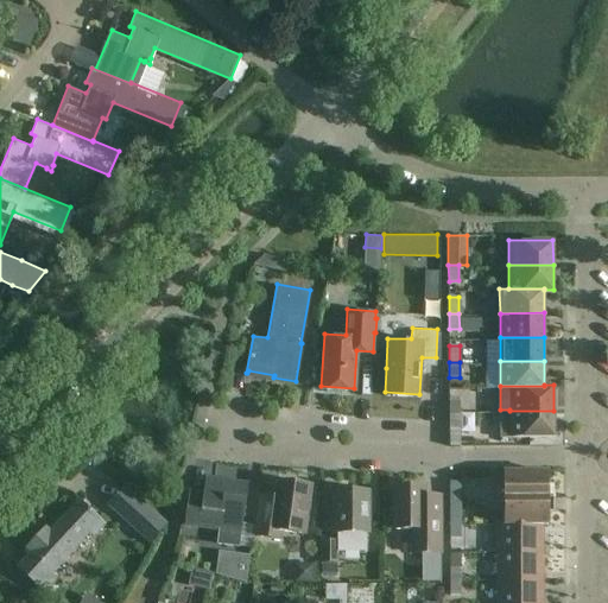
[(467,394),(460,394),(449,394),(449,410),(460,410),(467,410),(467,394)]
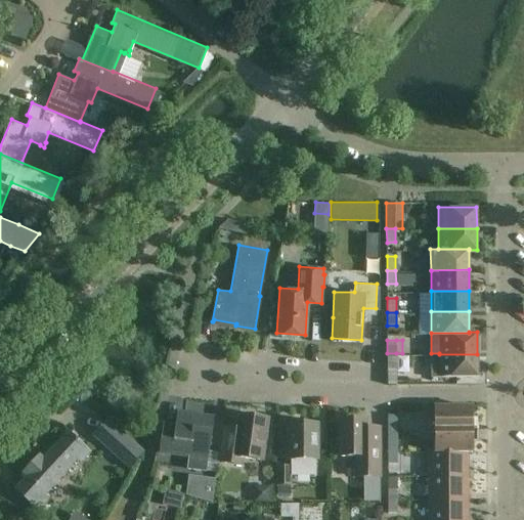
[(396,353),(387,353),(387,382),(396,382),(396,353)]
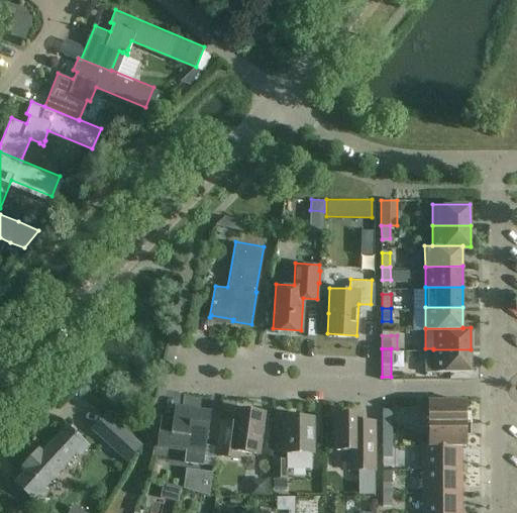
[(425,370),(433,370),(471,370),(471,349),(433,349),(433,348),(425,348),(425,370)]
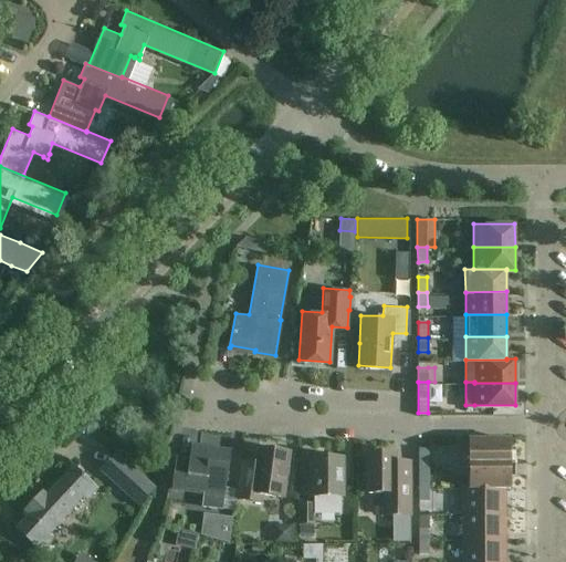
[(470,486),(505,486),(510,486),(509,437),(469,437),(470,485),(470,486)]
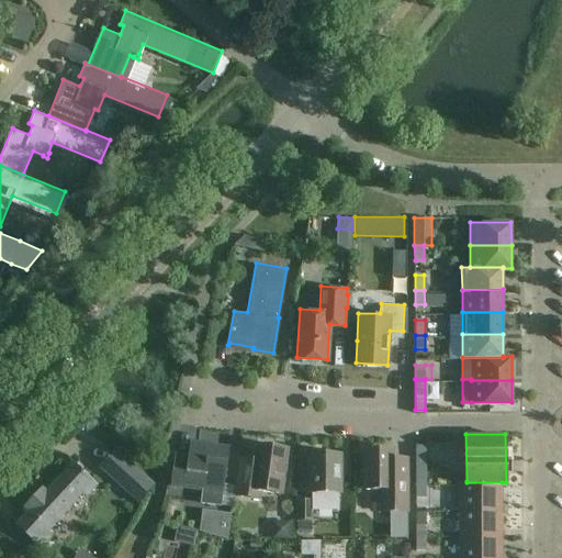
[(224,477),(226,455),(228,446),(190,441),(188,464),(175,462),(171,482),(203,487),(201,500),(220,503),(224,477)]
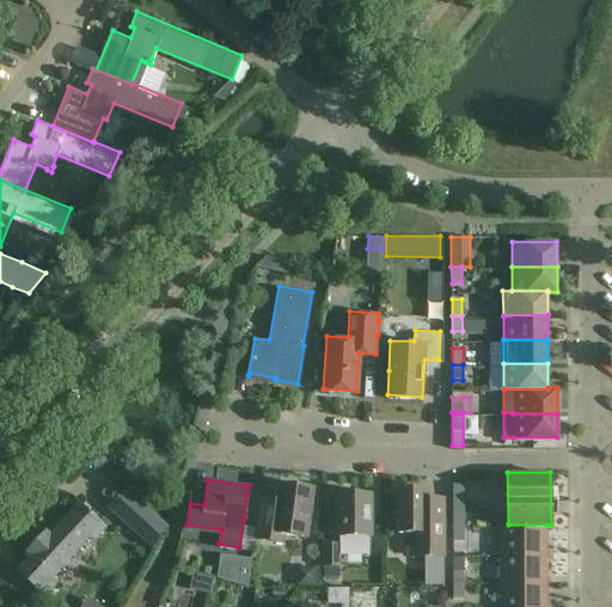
[(263,496),(259,520),(257,537),(281,539),(282,531),(306,534),(312,486),(279,482),(277,498),(263,496)]
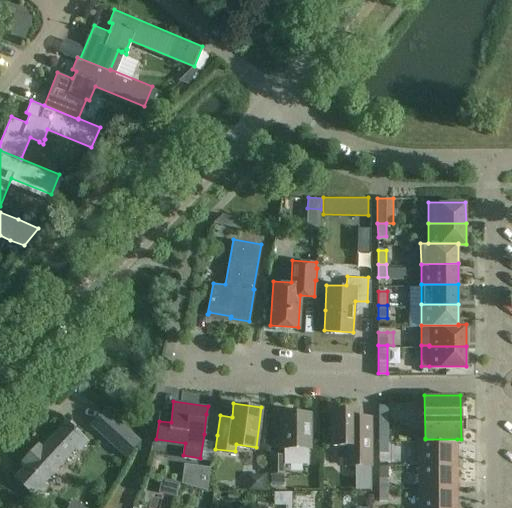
[(379,415),(387,415),(387,403),(378,403),(379,415)]
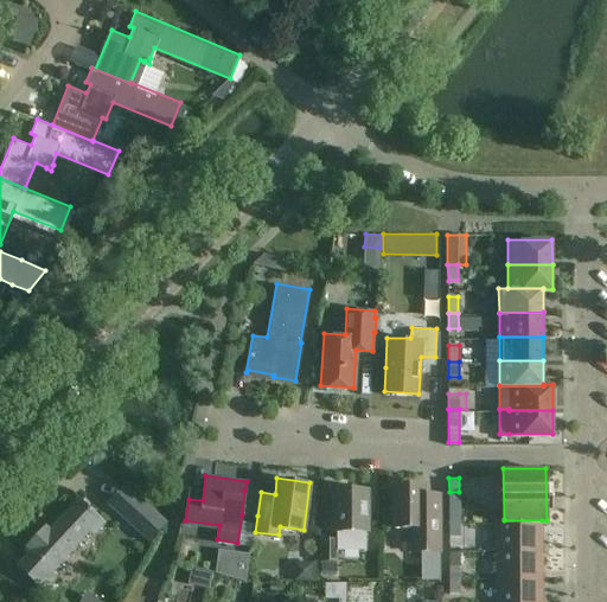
[(148,538),(165,519),(125,482),(108,501),(148,538)]
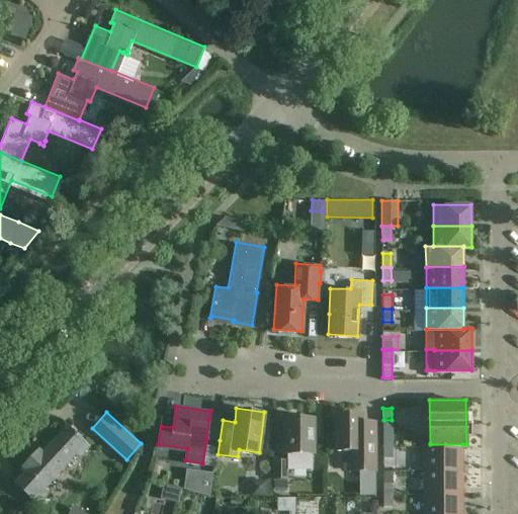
[(361,420),(361,412),(336,412),(336,448),(350,448),(350,468),(375,468),(375,420),(361,420)]
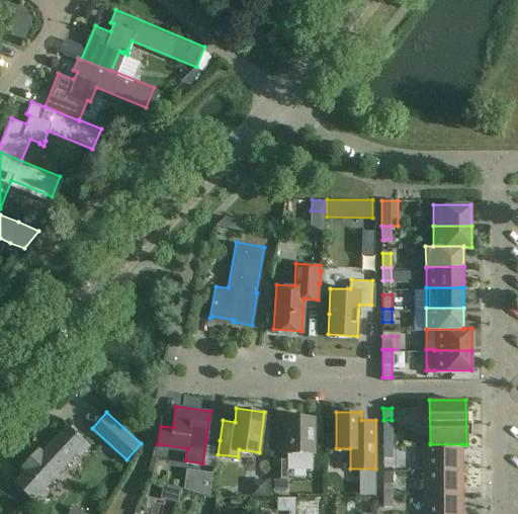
[(273,459),(273,478),(287,478),(287,468),(313,468),(313,451),(313,436),(313,416),(285,416),(285,451),(287,451),(287,459),(273,459)]
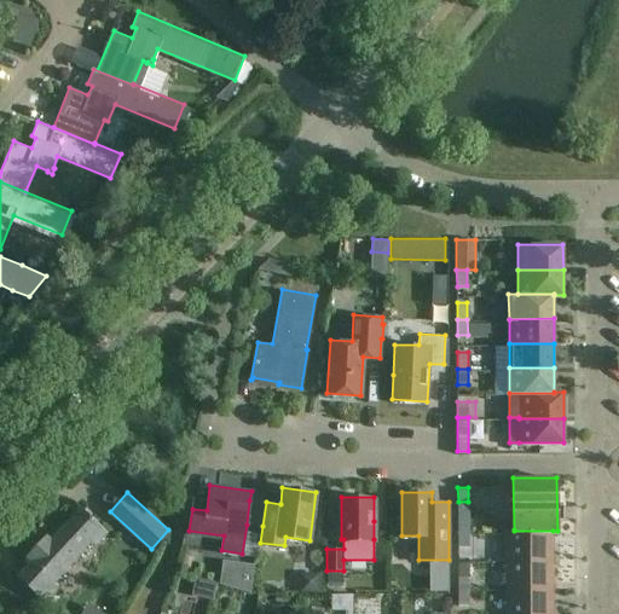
[(458,502),(458,511),(458,516),(468,516),(468,502),(458,502)]
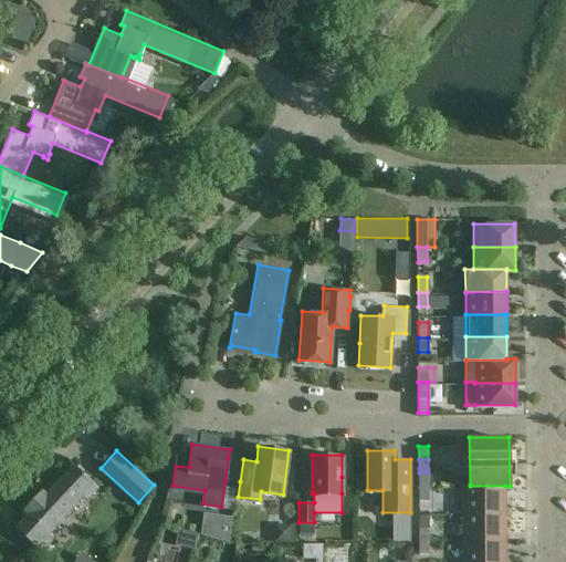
[(96,485),(88,478),(72,464),(62,475),(65,478),(50,496),(42,489),(23,509),(28,512),(16,527),(40,549),(53,533),(49,529),(82,492),(85,497),(96,485)]
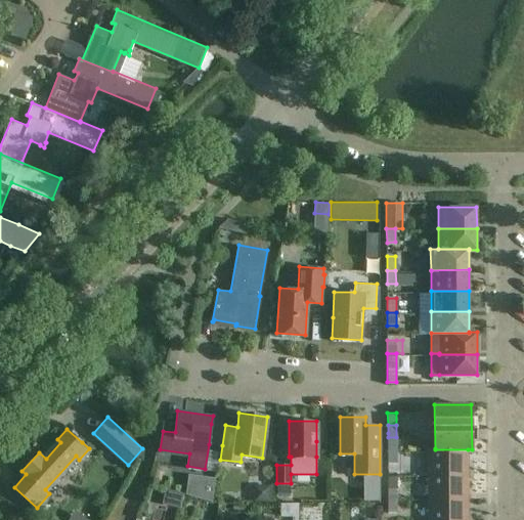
[(396,437),(388,437),(388,448),(396,448),(396,437)]
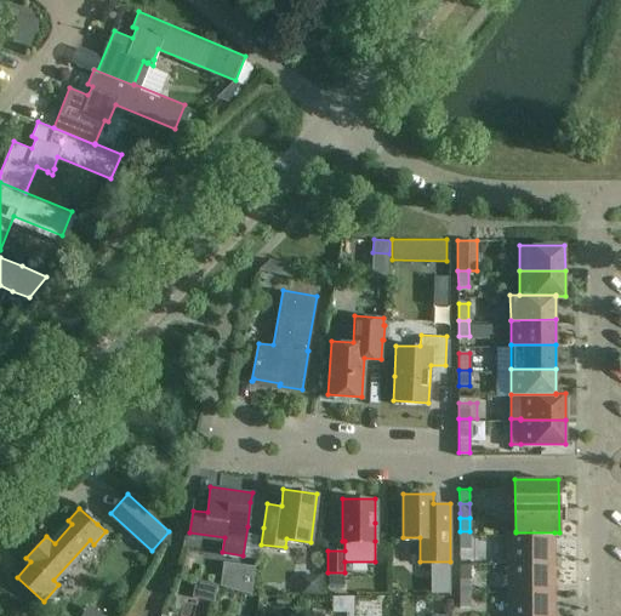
[(469,531),(460,531),(460,546),(469,546),(469,531)]
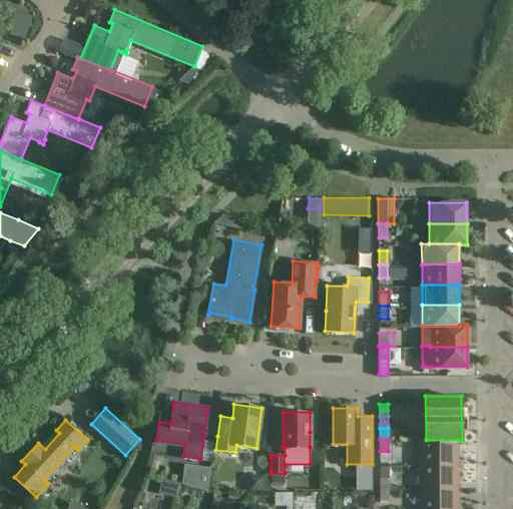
[(419,464),(458,464),(458,440),(426,440),(426,439),(419,439),(419,464)]
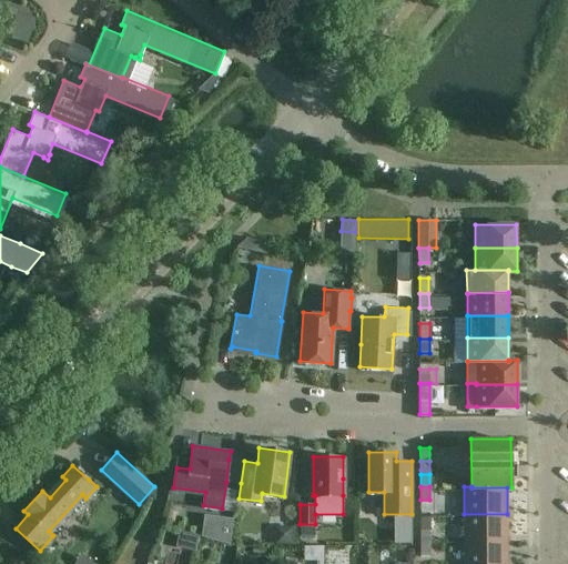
[(234,539),(236,513),(206,512),(204,536),(234,539)]
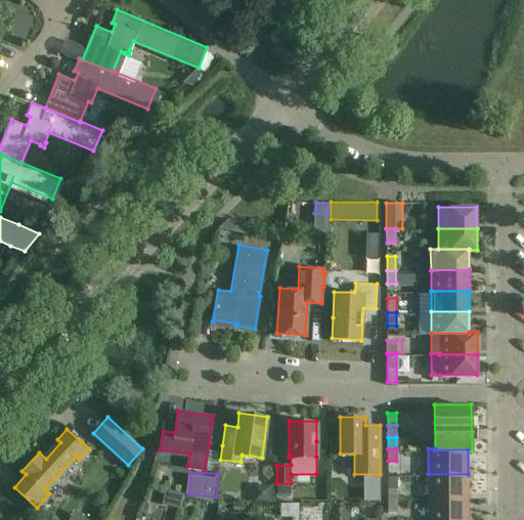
[(429,499),(468,499),(468,474),(428,474),(429,499)]
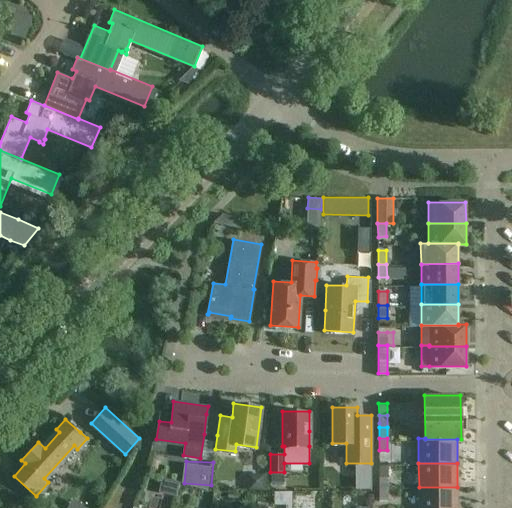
[(248,473),(248,489),(264,489),(264,472),(248,473)]
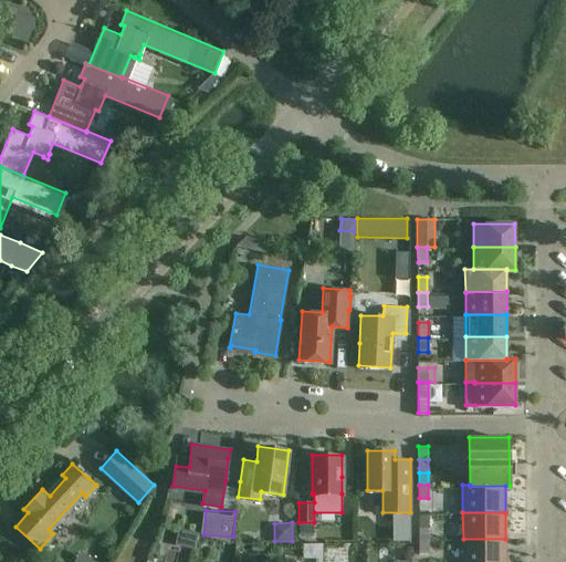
[(179,527),(175,543),(195,548),(198,531),(179,527)]
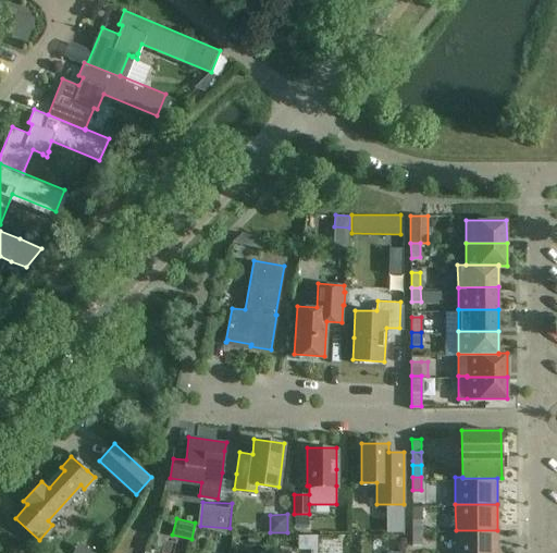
[(412,530),(422,530),(422,518),(412,518),(412,530)]
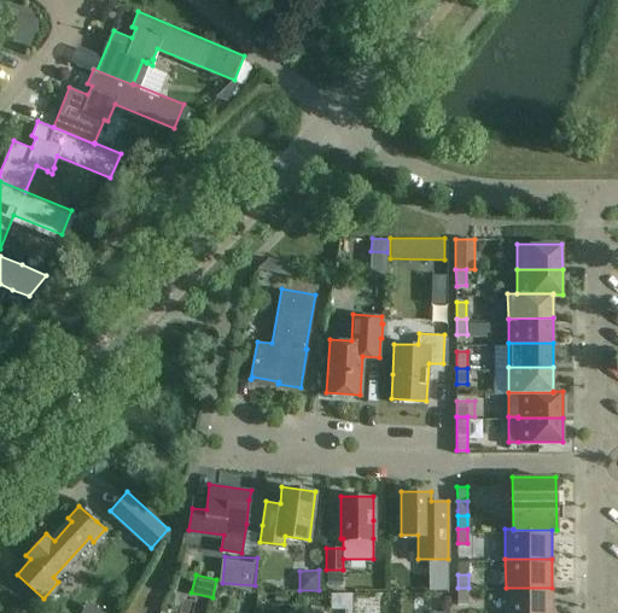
[(468,588),(458,588),(458,602),(468,602),(468,588)]
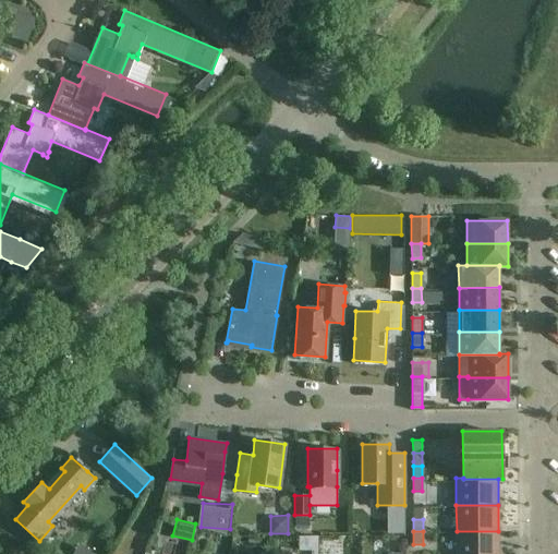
[(456,553),(498,553),(498,531),(457,531),(456,553)]
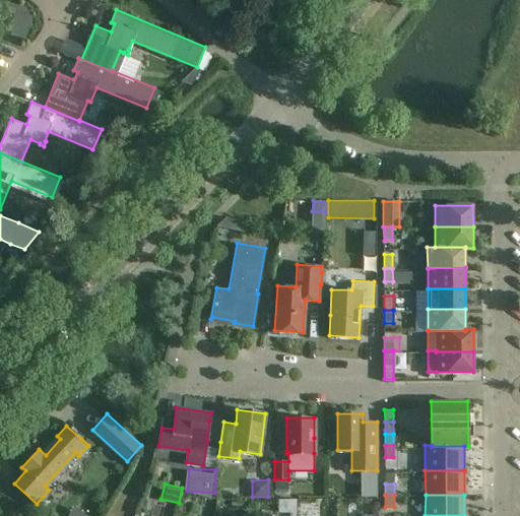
[(347,515),(347,502),(337,502),(337,515),(347,515)]
